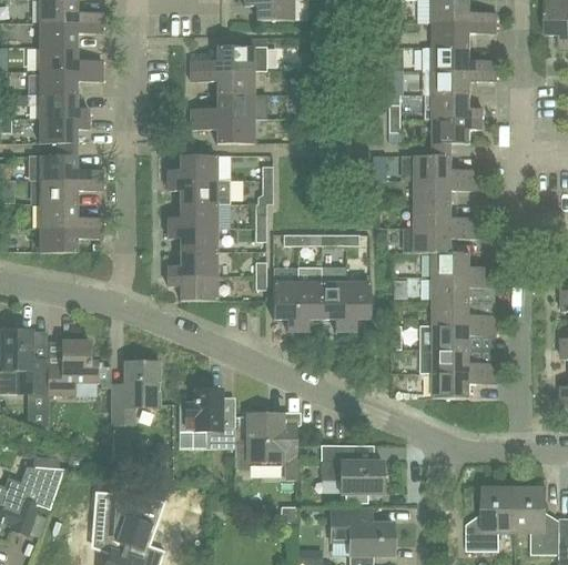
[(75,12),(75,0),(39,0),(39,22),(101,22),(101,12),(75,12)]
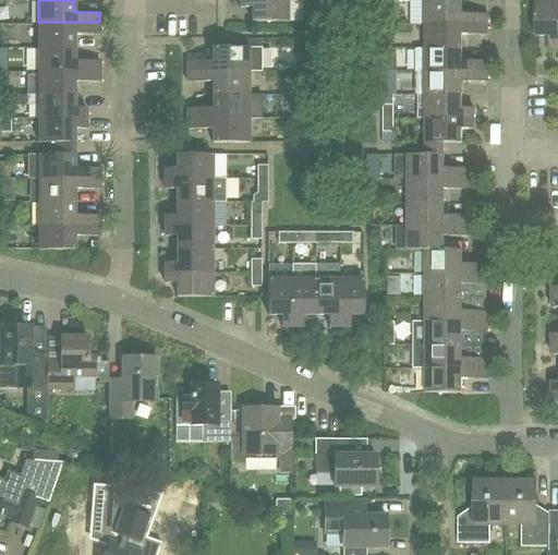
[(239,0),(240,5),(252,5),(252,20),(298,20),(298,0),(239,0)]
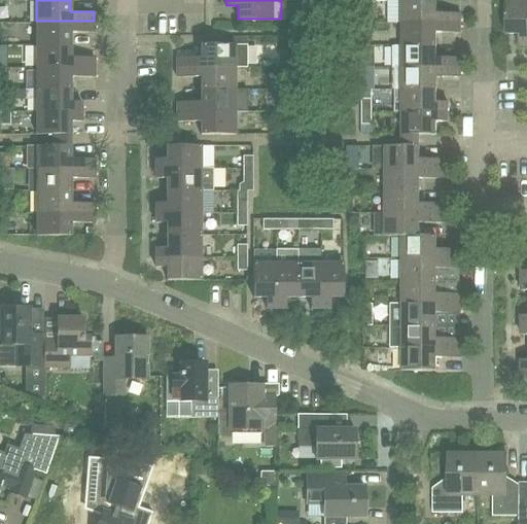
[(316,8),(315,0),(306,0),(306,8),(316,8)]
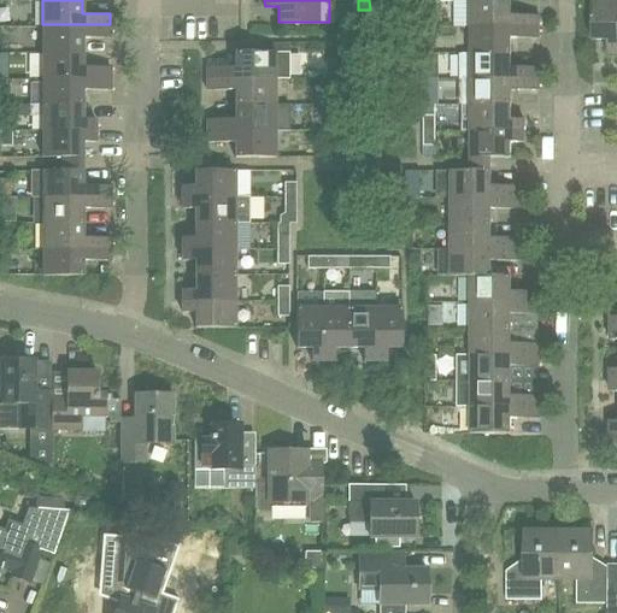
[(511,12),(511,0),(471,0),(471,24),(539,24),(540,12),(511,12)]
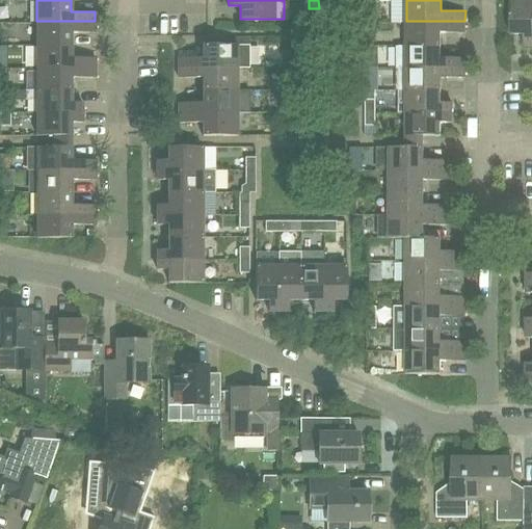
[(531,44),(531,0),(511,0),(510,32),(524,32),(524,44),(531,44)]
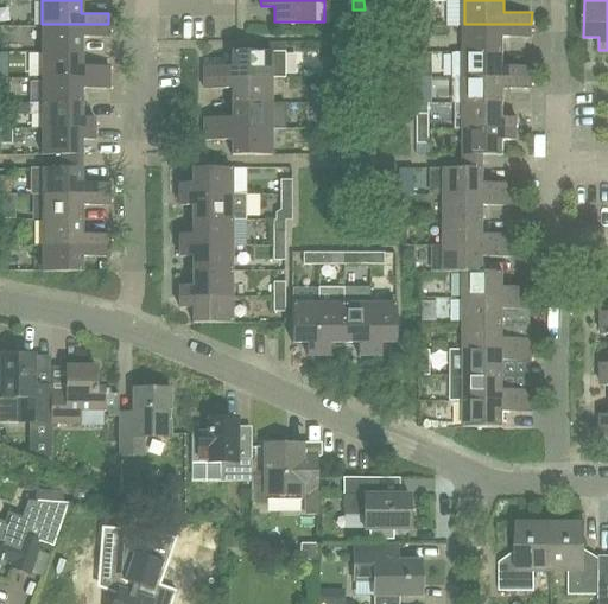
[(81,50),(80,36),(108,36),(108,24),(42,24),(42,50),(81,50)]
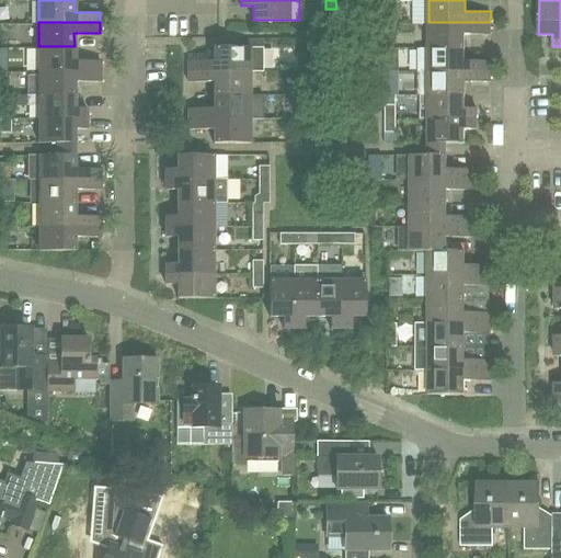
[(465,46),(465,33),(490,33),(490,22),(428,22),(428,46),(465,46)]
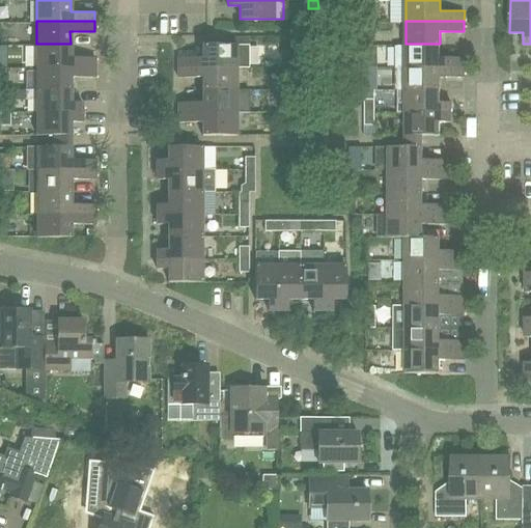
[(249,43),(236,43),(223,43),(202,43),(202,56),(177,56),(177,65),(236,65),(249,65),(249,43)]
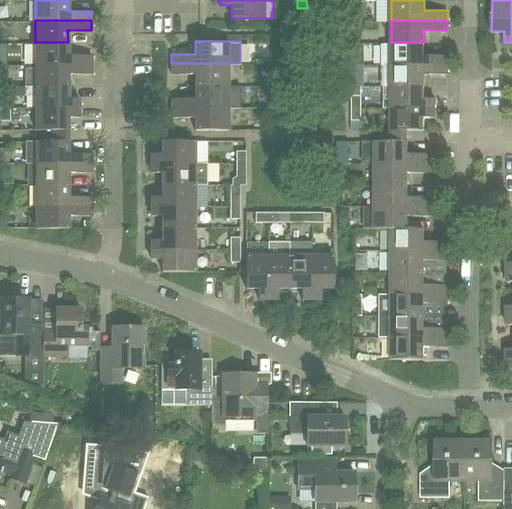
[(9,55),(26,52),(24,42),(7,46),(9,55)]
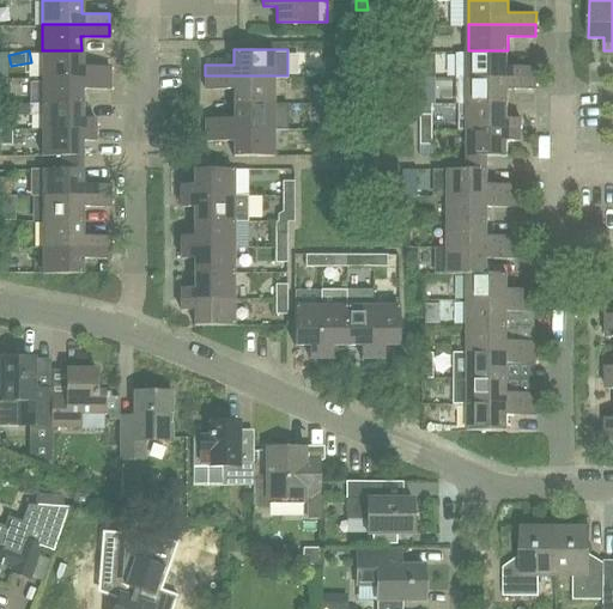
[(82,65),(82,50),(42,50),(42,77),(109,77),(109,65),(82,65)]
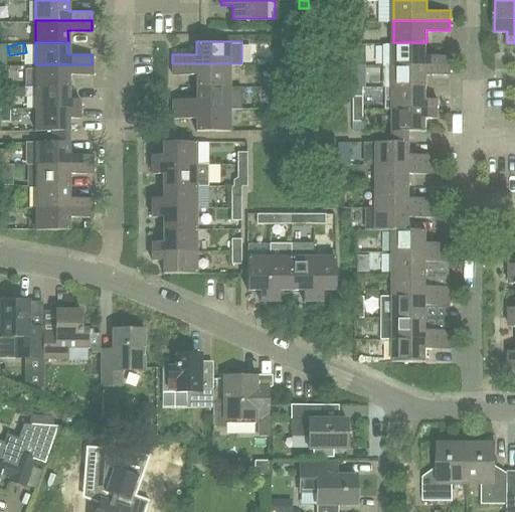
[(426,54),(426,42),(393,42),(393,63),(450,63),(450,54),(426,54)]
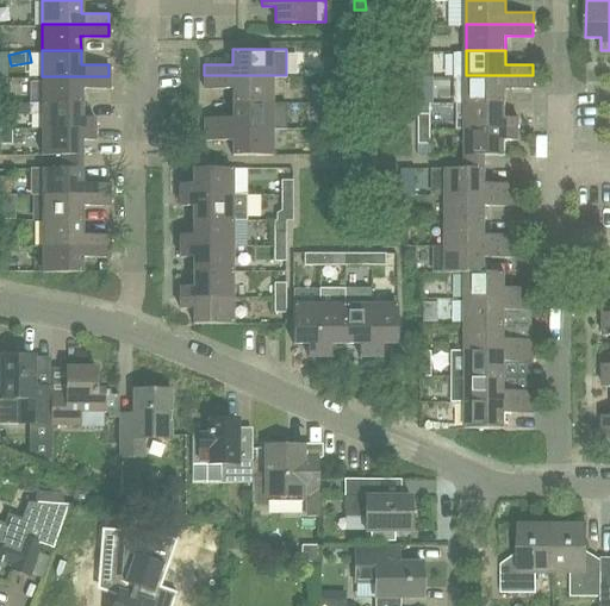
[(272,101),(272,75),(204,75),(203,87),(232,87),(232,101),(272,101)]
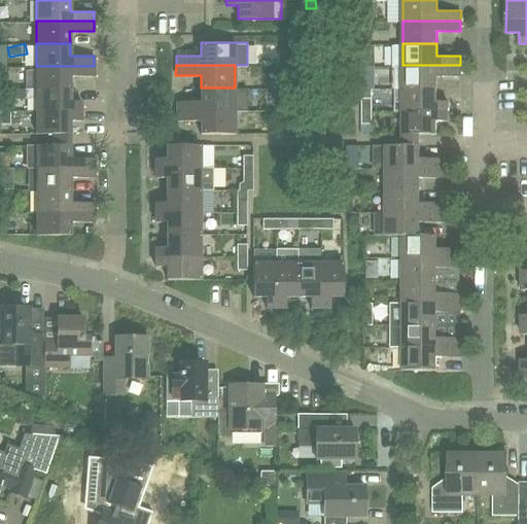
[(436,88),(436,75),(460,75),(460,65),(402,65),(402,88),(436,88)]
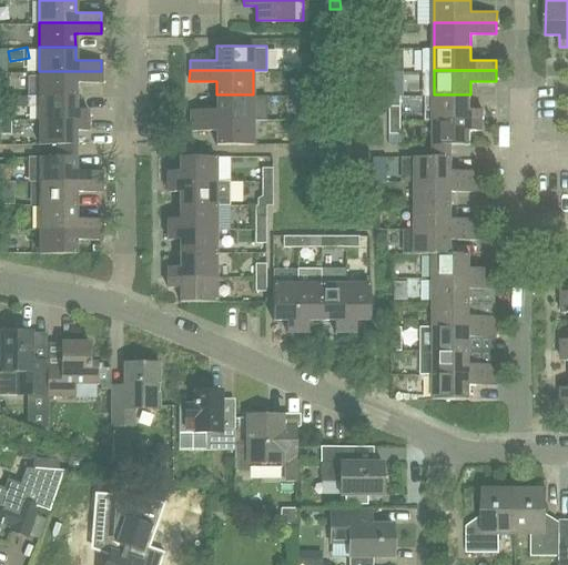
[(101,81),(101,71),(39,71),(39,94),(75,94),(75,81),(101,81)]
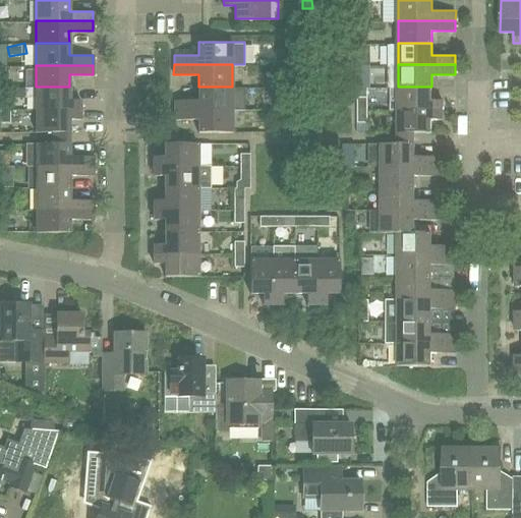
[(69,99),(69,87),(36,87),(23,87),(23,95),(36,95),(36,109),(80,109),(80,99),(69,99)]
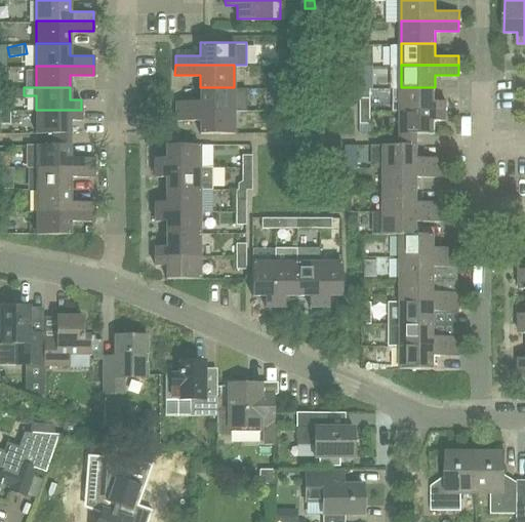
[(246,110),(246,88),(234,88),(234,87),(200,87),(200,99),(175,99),(175,109),(234,110),(246,110)]
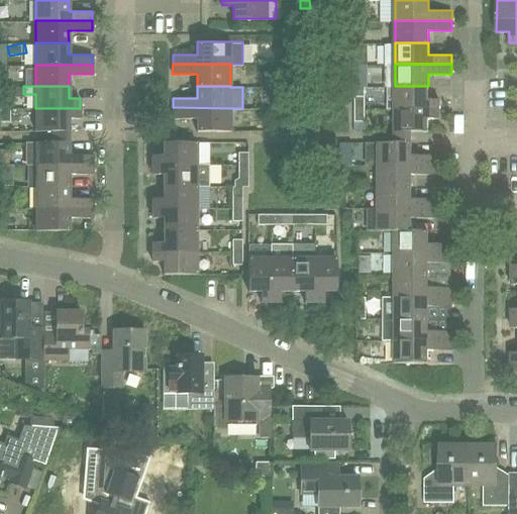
[(395,108),(439,108),(439,98),(428,98),(428,86),(395,86),(387,86),(387,107),(395,108)]
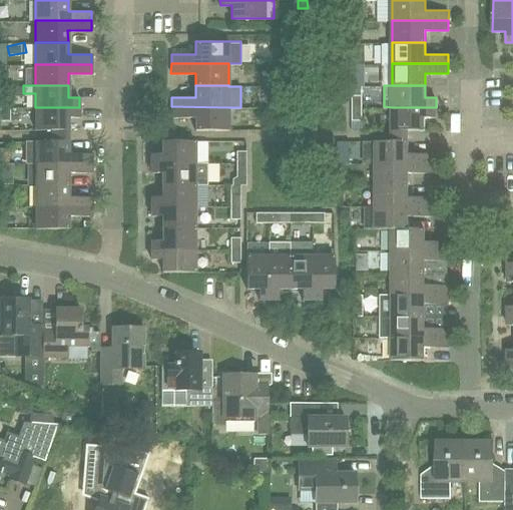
[(352,93),(352,106),(363,106),(363,93),(352,93)]
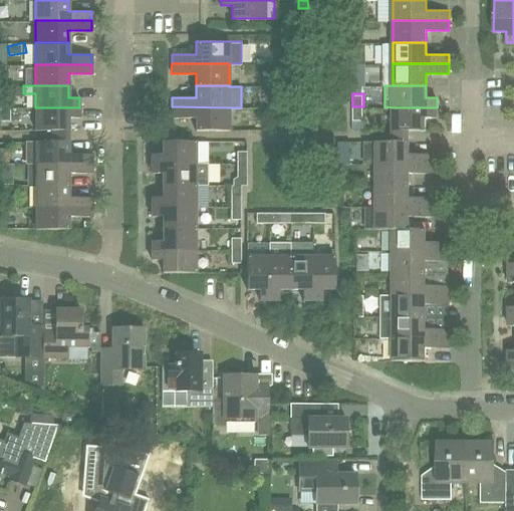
[(9,106),(3,106),(0,106),(0,119),(10,119),(9,106)]
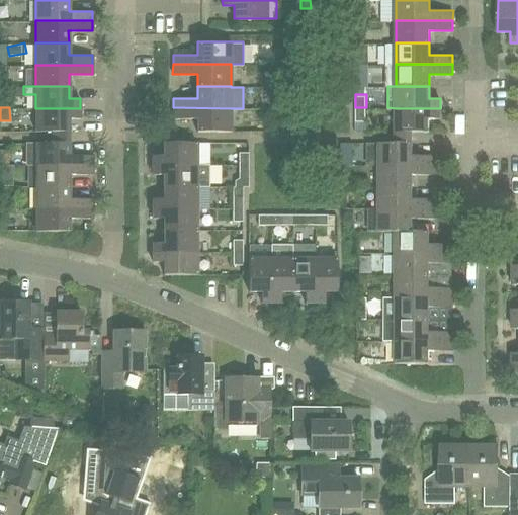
[(231,131),(231,108),(173,107),(173,117),(197,117),(197,131),(231,131)]
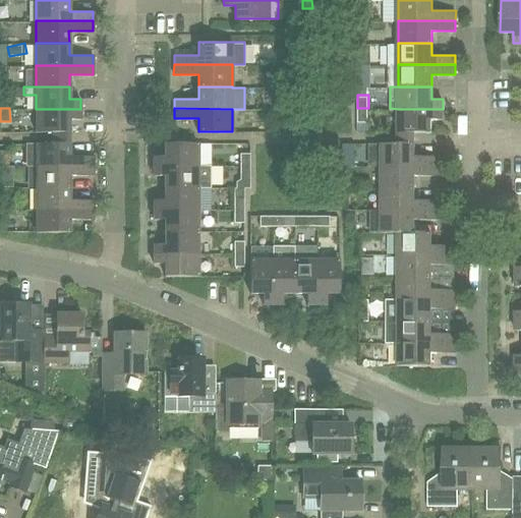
[(368,120),(368,108),(357,108),(357,120),(368,120)]
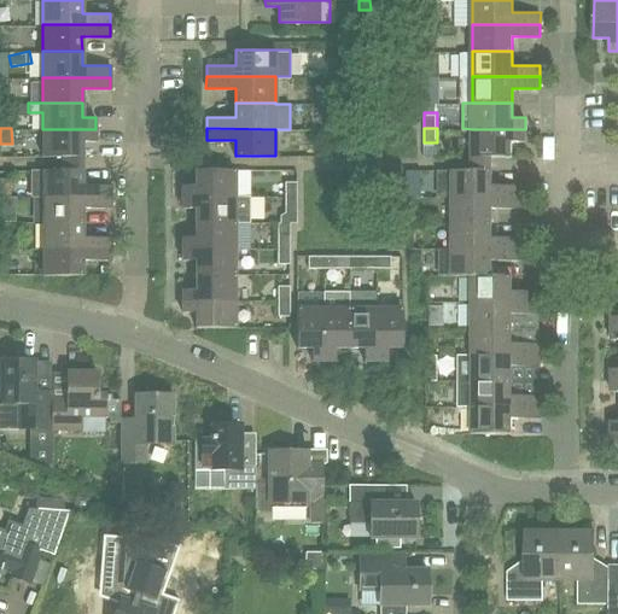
[(82,156),(82,140),(95,140),(95,129),(42,129),(42,156),(82,156)]
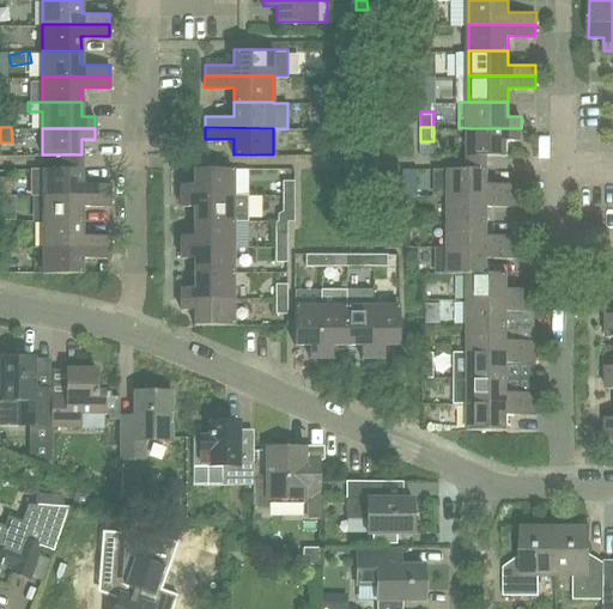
[(516,139),(521,139),(521,128),(468,128),(468,154),(487,154),(508,154),(508,139),(516,139)]
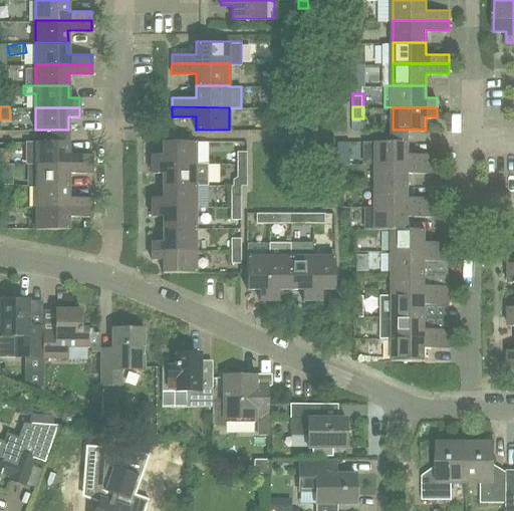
[(393,141),(366,141),(366,164),(376,164),(376,163),(433,163),(433,153),(409,153),(409,135),(409,130),(393,130),(393,135),(393,141)]
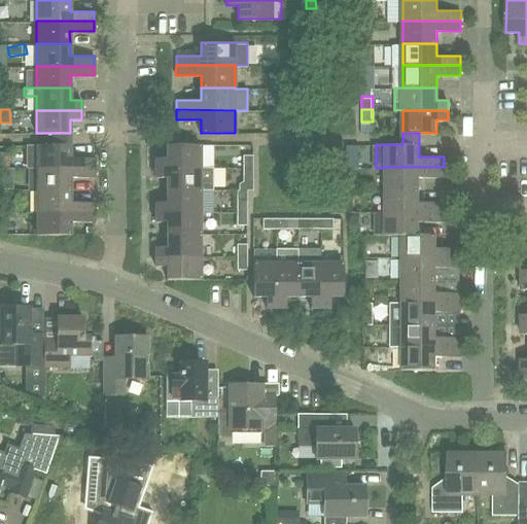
[(70,156),(70,144),(26,144),(26,167),(36,166),(36,167),(94,167),(94,156),(70,156)]
